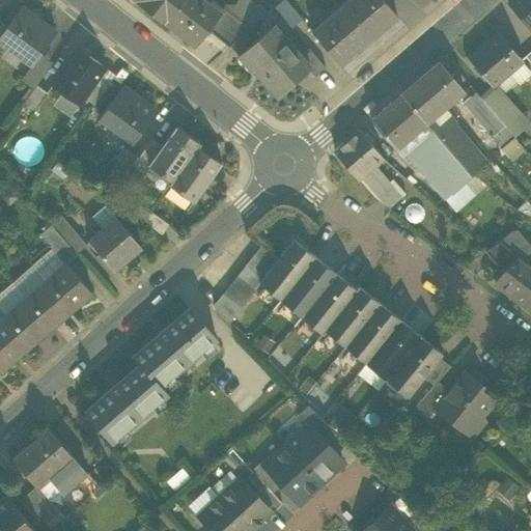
[(137,0),(165,22),(182,0),(137,0)]
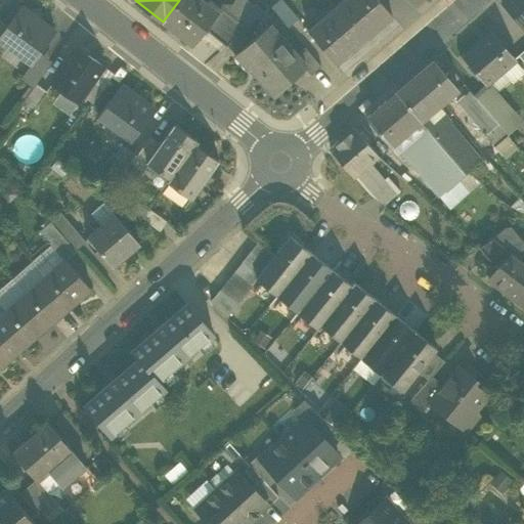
[(218,14),(200,0),(179,0),(163,22),(193,46),(206,30),(218,14)]
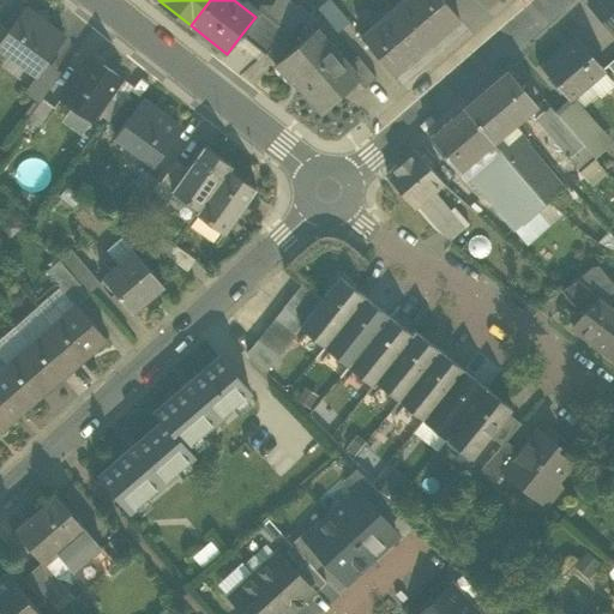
[(326,0),(317,8),(337,34),(351,22),(331,0),(326,0)]
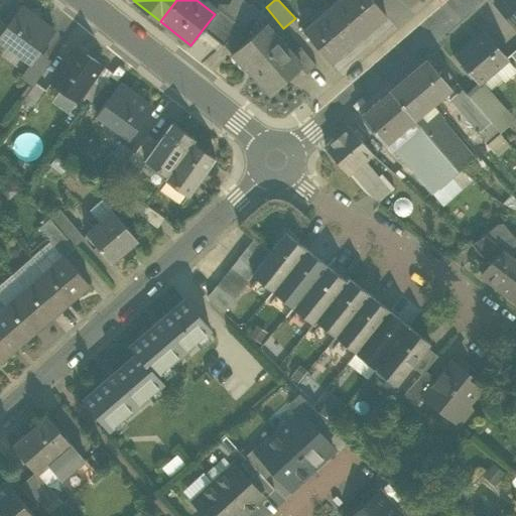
[(340,0),(303,31),(332,65),(387,17),(373,0),(340,0)]
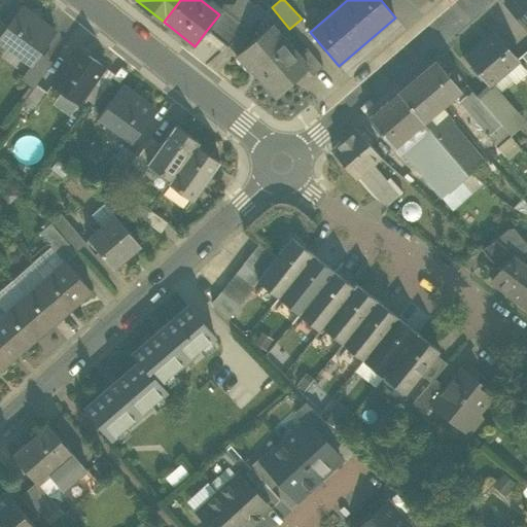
[(526,0),(506,0),(504,2),(526,29),(526,28),(526,0)]
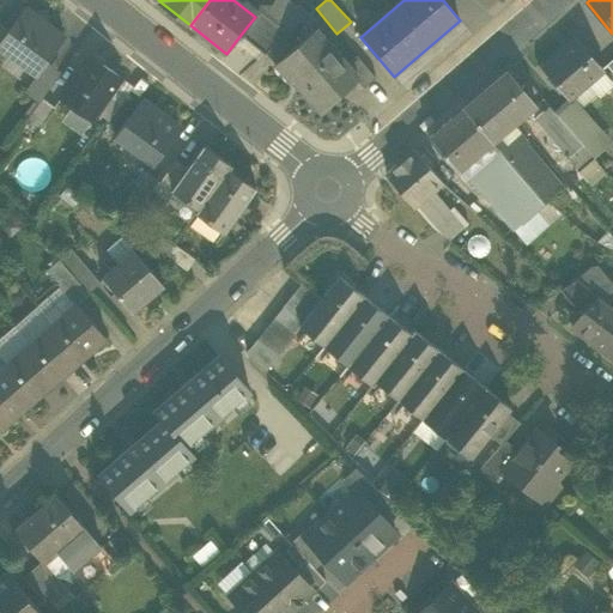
[(241,35),(263,54),(286,34),(305,18),(293,7),(277,24),(263,13),(259,20),(255,17),(241,35)]
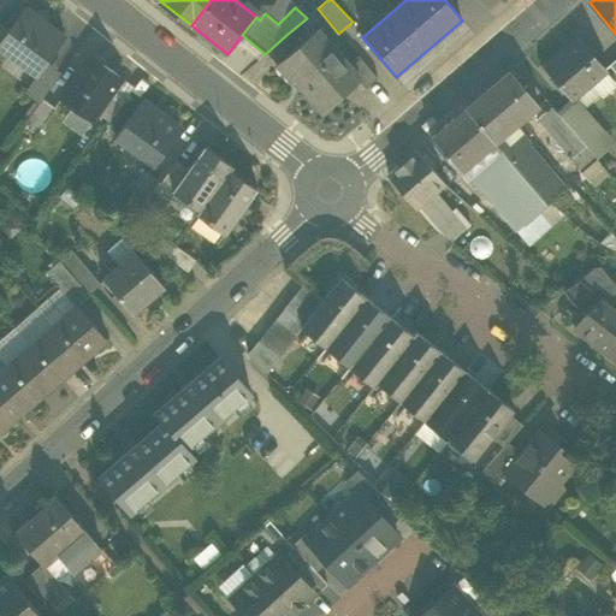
[(0,42),(0,47),(37,73),(47,60),(64,37),(24,9),(7,33),(0,42)]
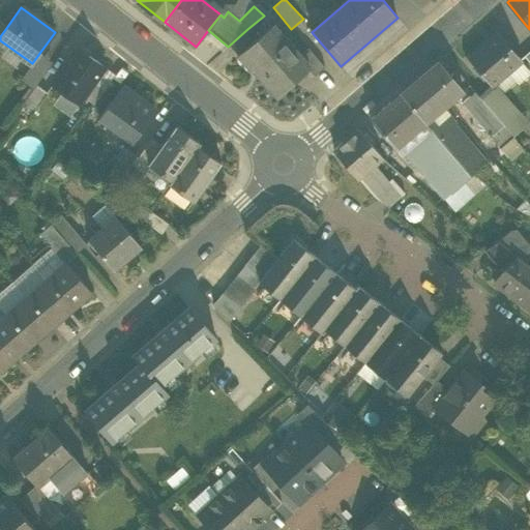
[(256,70),(278,97),(308,71),(310,70),(298,58),(271,26),(257,39),(237,56),(252,74),(256,70)]
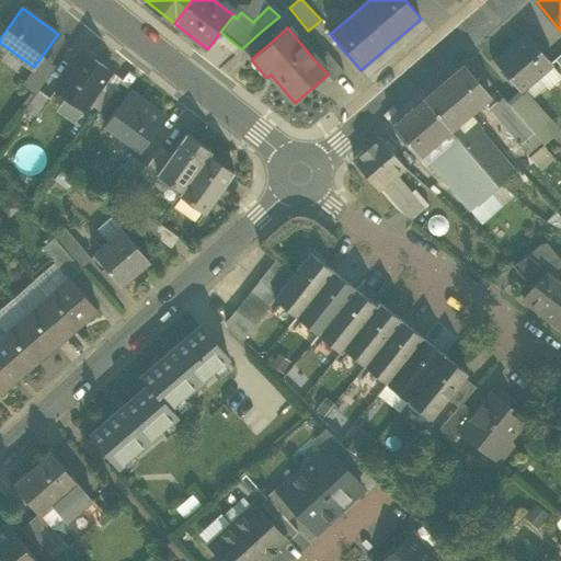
[(241,49),(251,59),(272,42),(262,31),(241,49)]
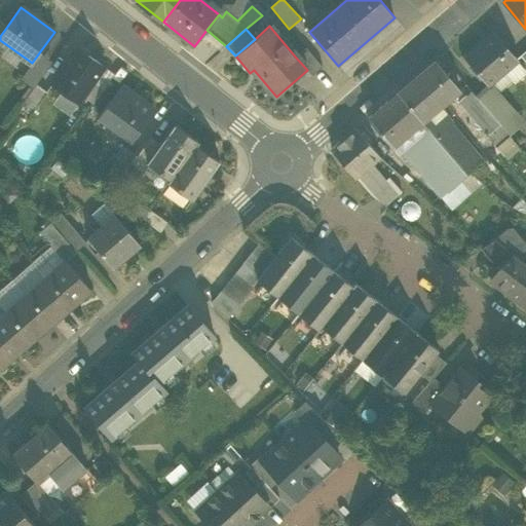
[(464,58),(488,85),(517,61),(496,37),(486,45),(483,42),(464,58)]
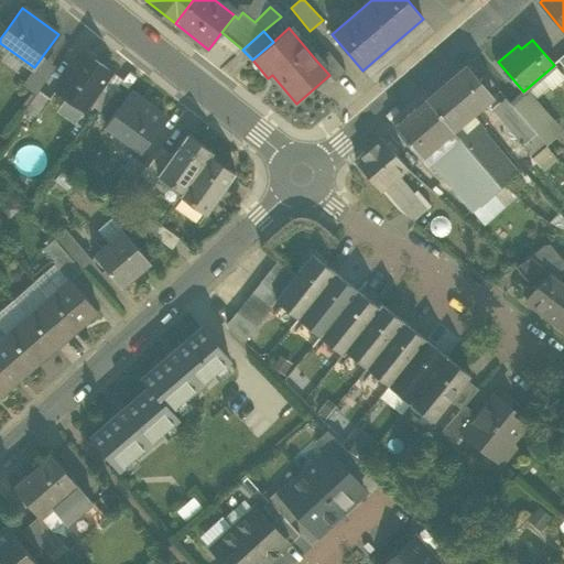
[(328,76),(334,83),(346,73),(328,52),(317,62),(329,75),(328,76)]
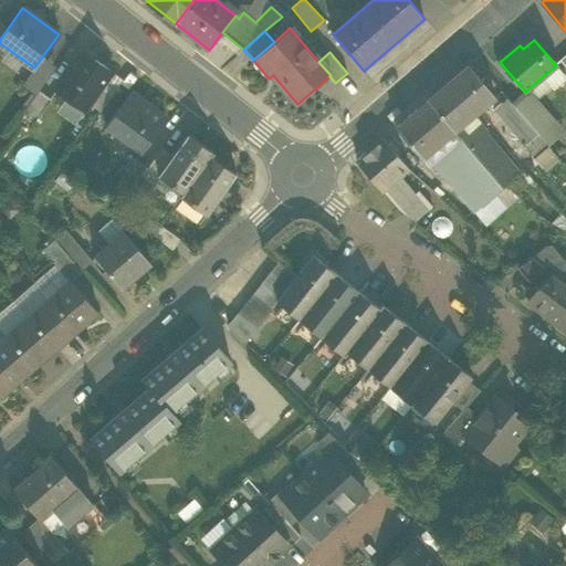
[(72,95),(87,106),(112,72),(95,60),(93,63),(81,54),(55,90),(70,100),(72,95)]
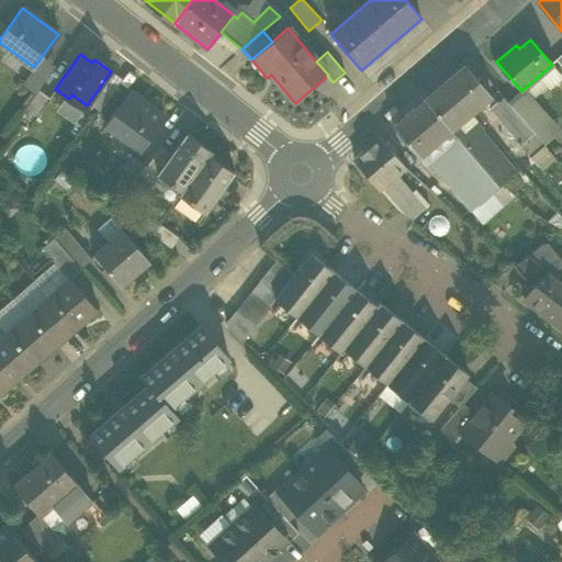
[(56,66),(43,55),(34,67),(21,85),(35,94),(38,90),(56,66)]
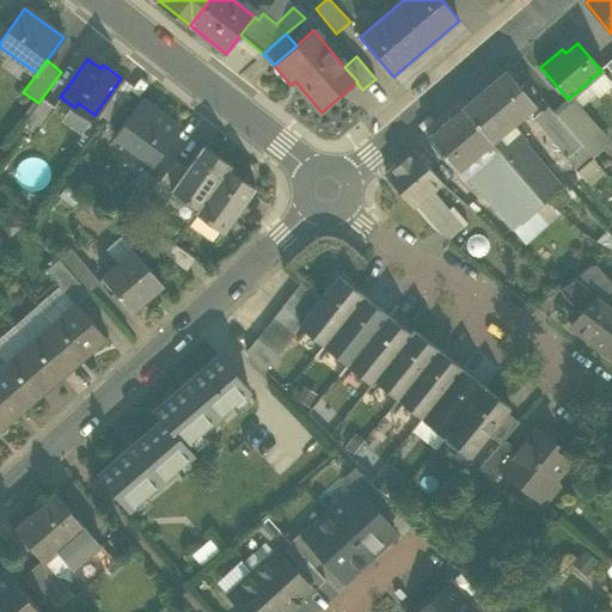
[(507,71),(482,91),(496,108),(497,106),(513,123),(534,104),(507,71)]
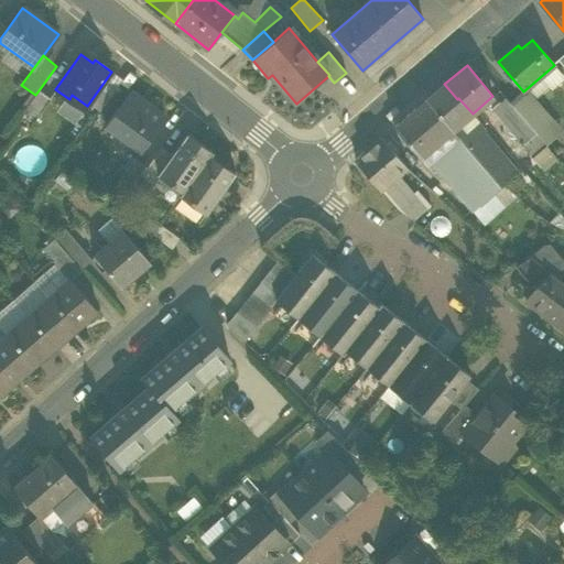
[(122,79),(111,72),(87,106),(98,114),(122,79)]
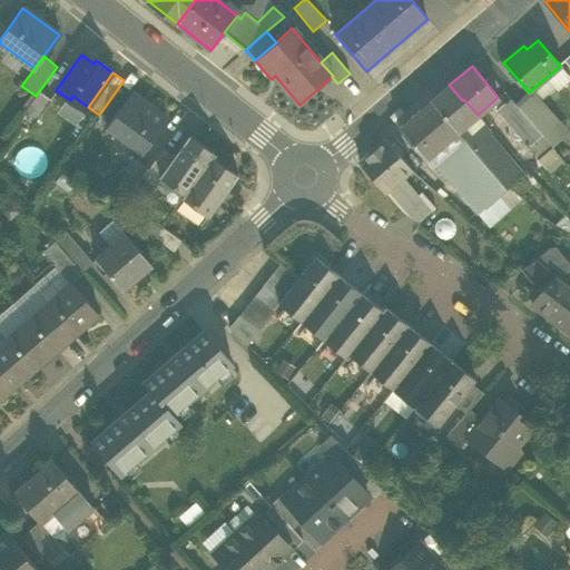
[(457,130),(471,148),(487,135),(478,125),(472,119),(478,115),(463,99),(462,100),(449,85),(431,100),(457,130)]
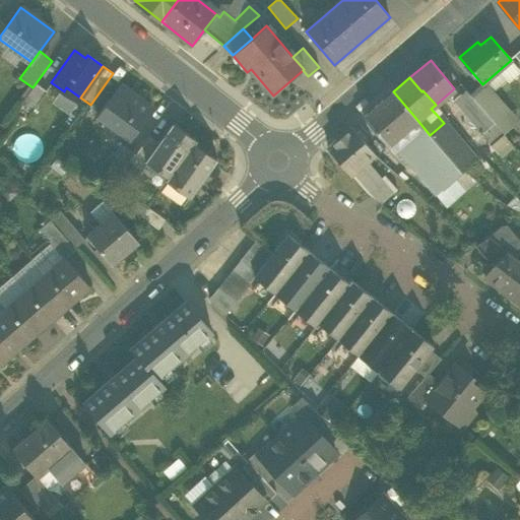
[(21,104),(33,111),(47,91),(36,83),(33,87),(21,104)]
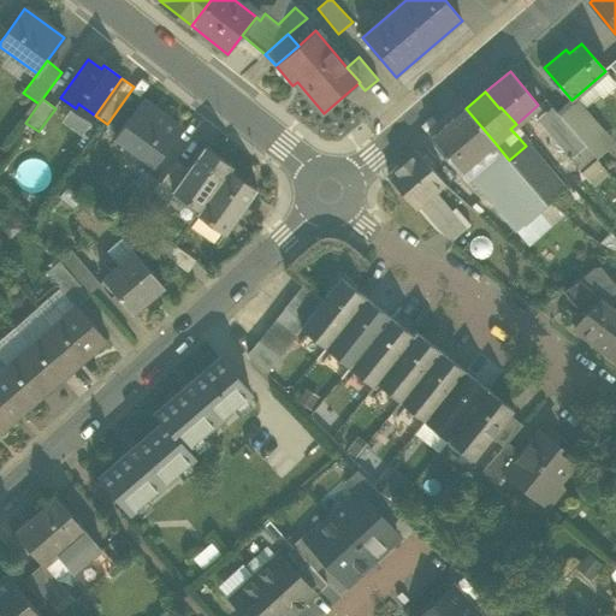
[(116,136),(155,165),(181,129),(142,101),(116,136)]
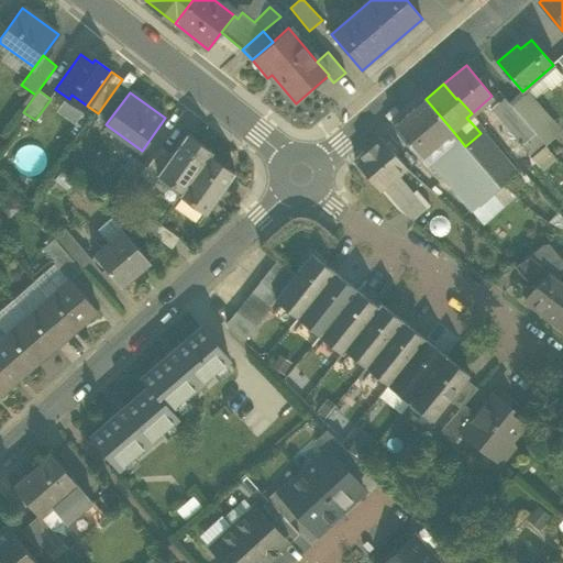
[(529,97),(516,111),(545,145),(550,150),(560,141),(544,123),(549,120),(529,97)]
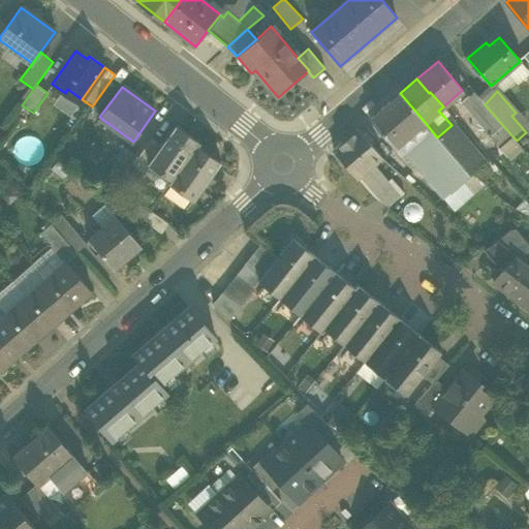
[(488,157),(512,136),(485,104),(476,94),(473,92),(463,101),(491,133),(477,146),(488,157)]
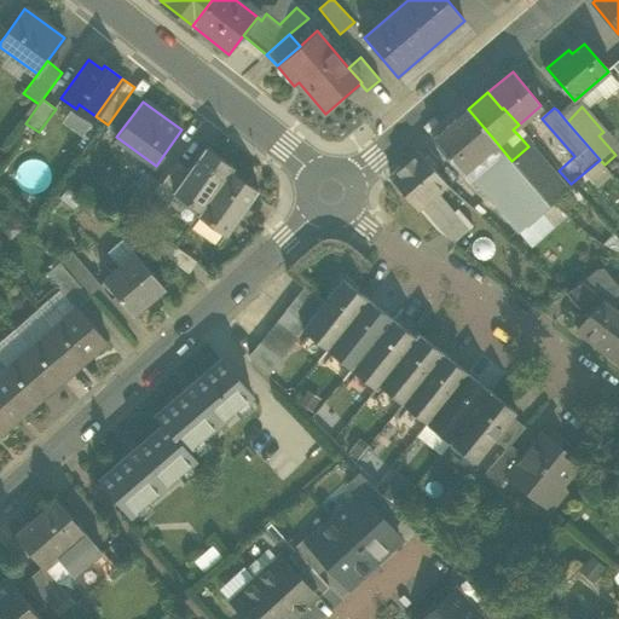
[(433,139),(461,172),(466,168),(496,142),(468,109),(468,110),(433,139)]
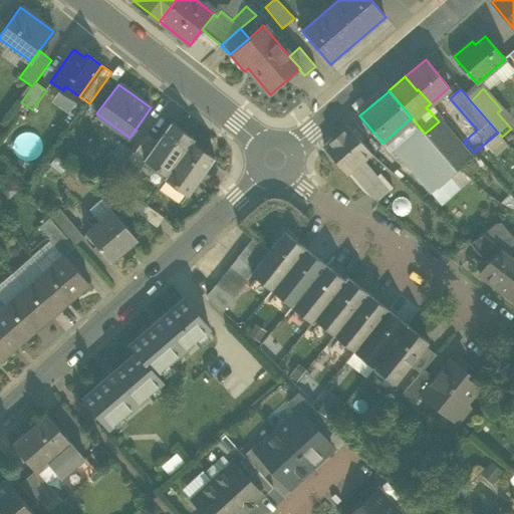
[(387,140),(430,191),(458,168),(447,159),(444,156),(425,134),(412,117),(387,140)]
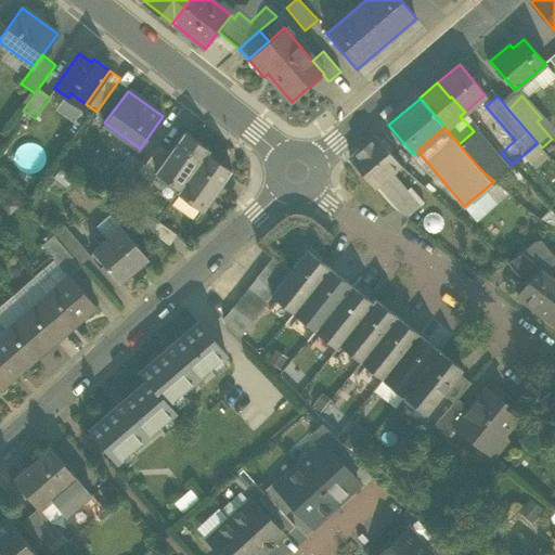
[(156,172),(179,189),(179,190),(206,153),(207,153),(209,150),(184,131),(169,152),(155,171),(156,172)]
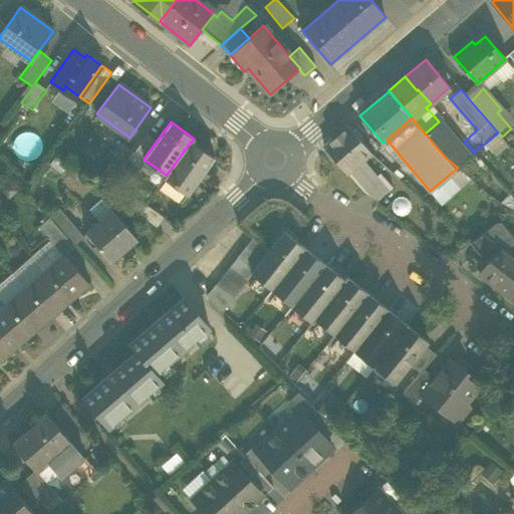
[(460,147),(439,121),(425,134),(444,156),(447,159),(460,147)]
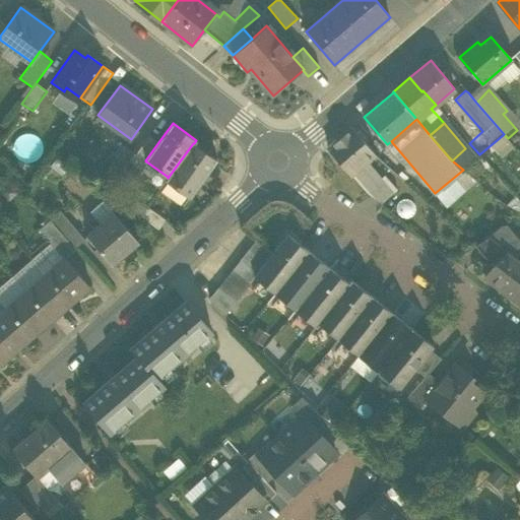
[(327,148),(351,176),(367,161),(375,155),(351,127),(327,148)]
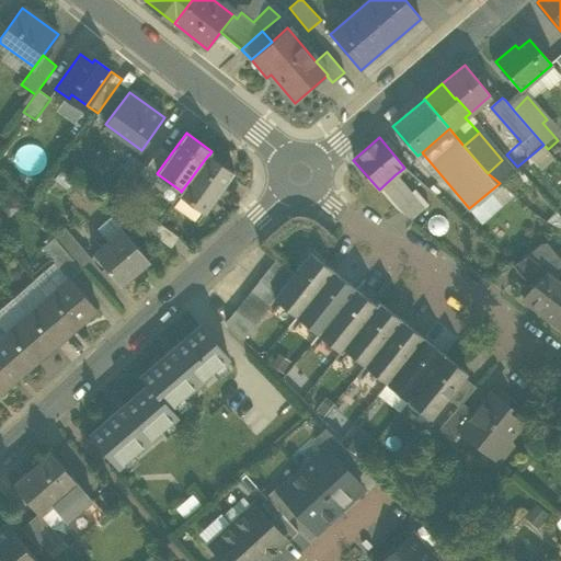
[(160,146),(145,167),(139,174),(151,183),(158,174),(157,173),(171,153),(160,146)]
